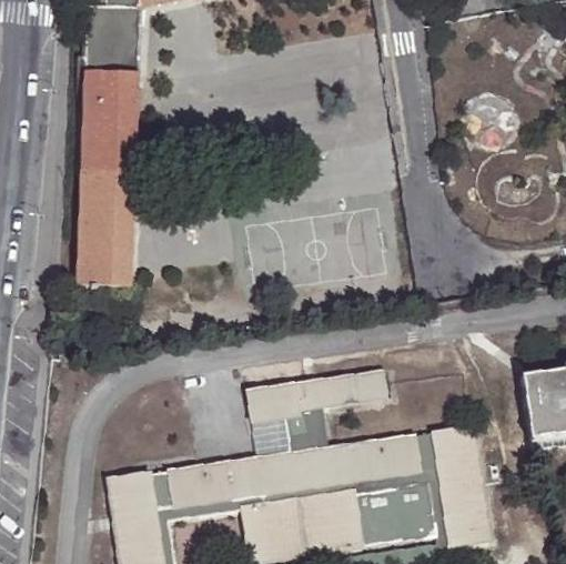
[(103,1),(90,0),(76,279),(130,282),(141,3),(141,1),(103,1)]
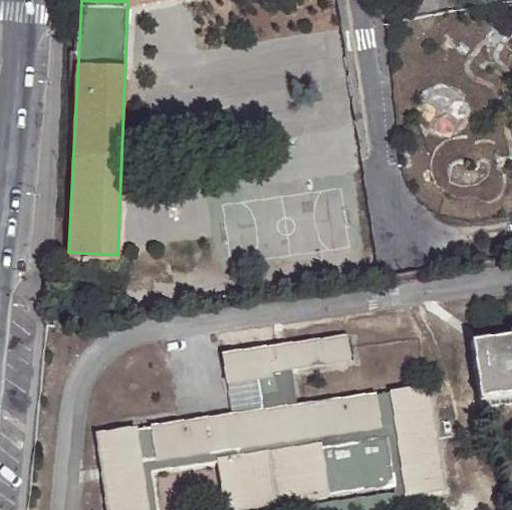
[(511,323),(511,331),(470,337),(477,397),(511,391),(511,323)]
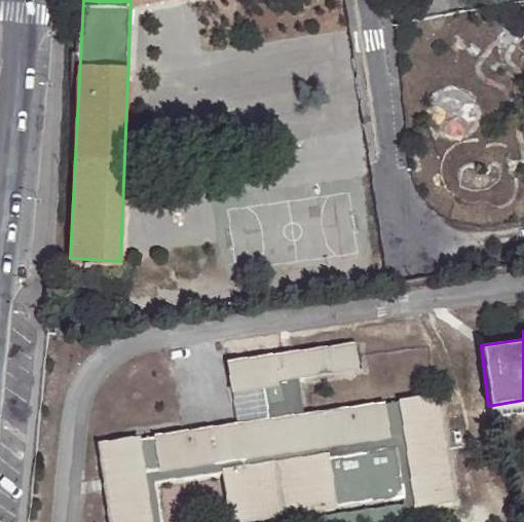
[(224,456),(225,469),(232,515),(275,509),(293,507),(336,500),(327,444),(403,433),(412,490),(413,500),(416,499),(453,495),(439,393),(299,411),(294,373),(353,364),(351,340),(228,359),(232,388),(263,384),(267,417),(101,442),(112,521),(152,521),(152,518),(147,469),(224,456)]
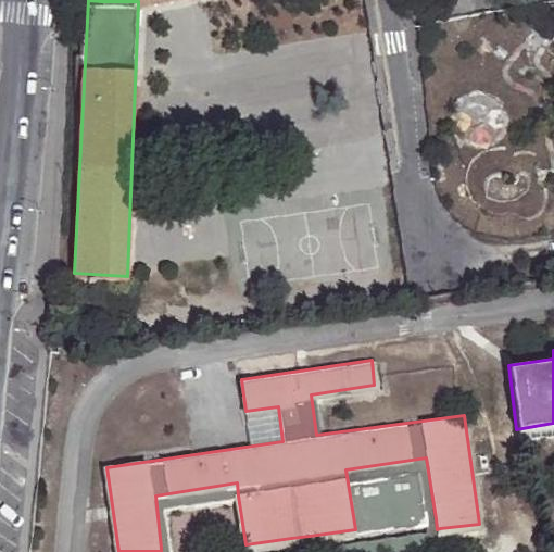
[(355,529),(436,518),(426,458),(345,469),(355,529)]
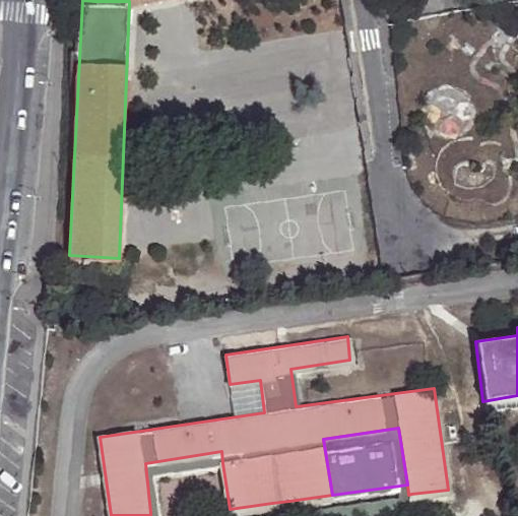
[(158,473),(222,463),(221,451),(145,463),(150,512),(162,509),(158,473)]
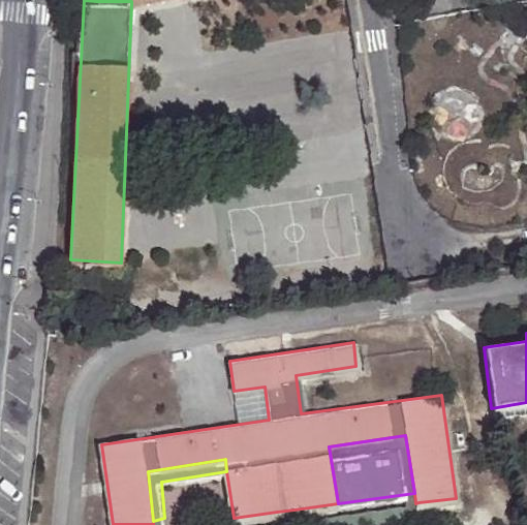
[(367,524),(420,518),(419,502),(415,503),(296,520),(296,524),(367,524)]
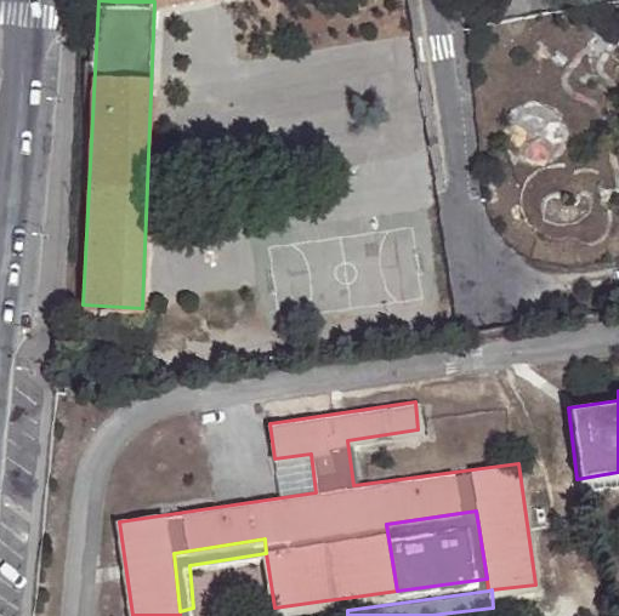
[(346,598),(325,600),(327,614),(327,615),(347,615),(347,610),(346,598)]
